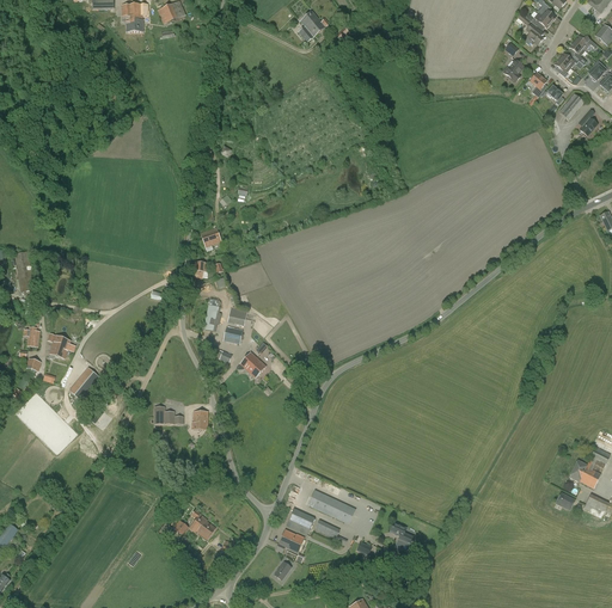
[(158,8),(164,22),(178,17),(179,19),(183,18),(182,16),(185,13),(179,0),(177,0),(158,8)]
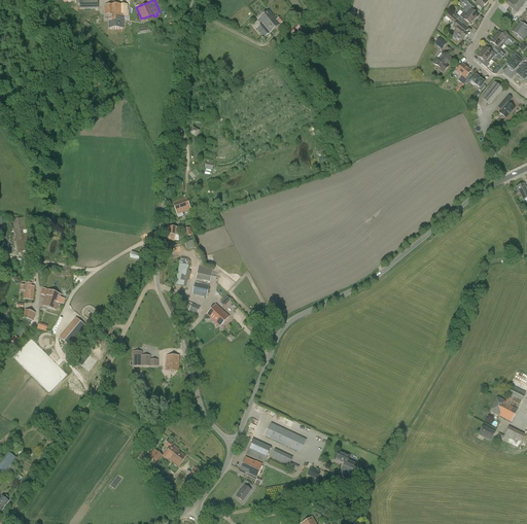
[(505,0),(517,9),(524,0),(505,0)]
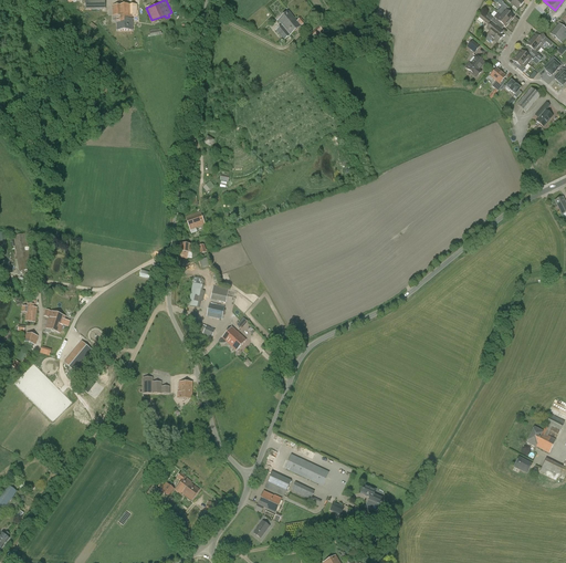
[(137,2),(113,2),(113,12),(117,12),(117,28),(132,28),(132,12),(137,12),(137,2)]
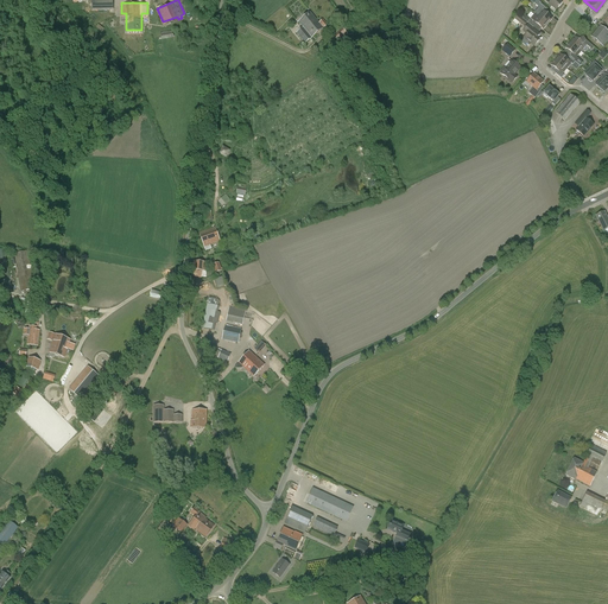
[(543,7),(539,13),(548,20),(552,16),(545,10),(548,7),(542,2),(539,5),(543,7)]
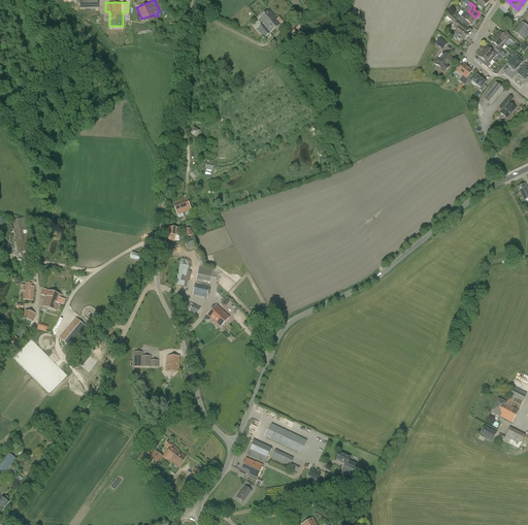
[(258,26),(265,35),(281,22),(285,19),(281,13),(276,17),(269,8),(259,17),(263,22),(258,26)]
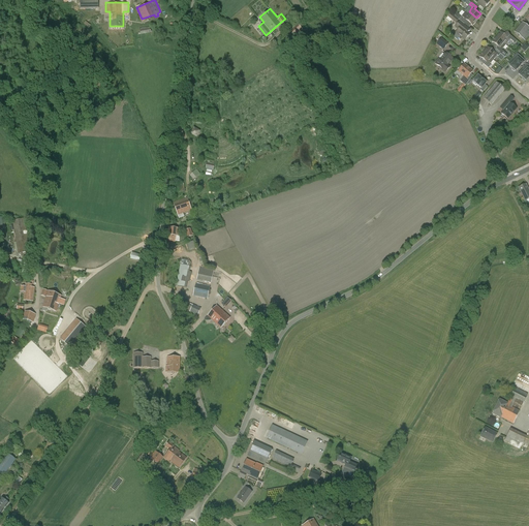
[(472,23),(476,18),(469,11),(466,8),(462,13),(459,17),(464,21),(467,18),(472,23)]
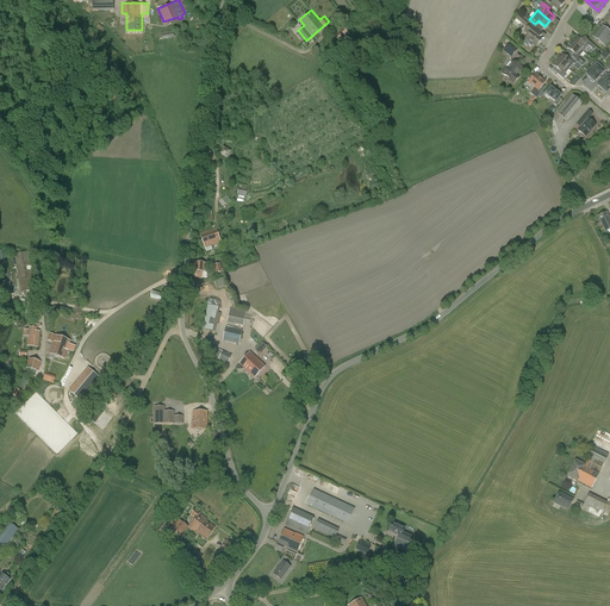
[(529,19),(518,12),(516,16),(526,23),(529,19)]
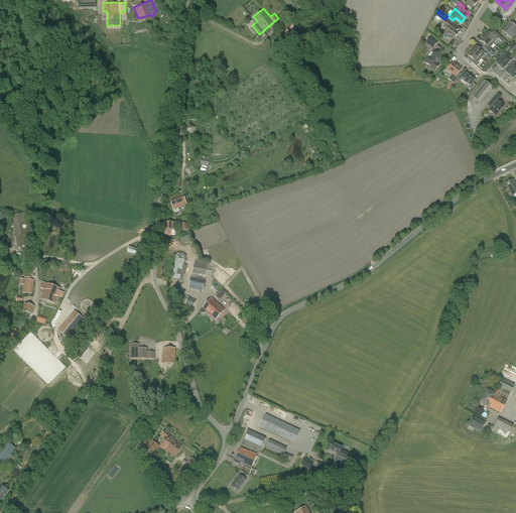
[(448,33),(454,36),(458,31),(454,29),(457,25),(448,18),(444,23),(447,26),(441,33),(445,36),(448,33)]
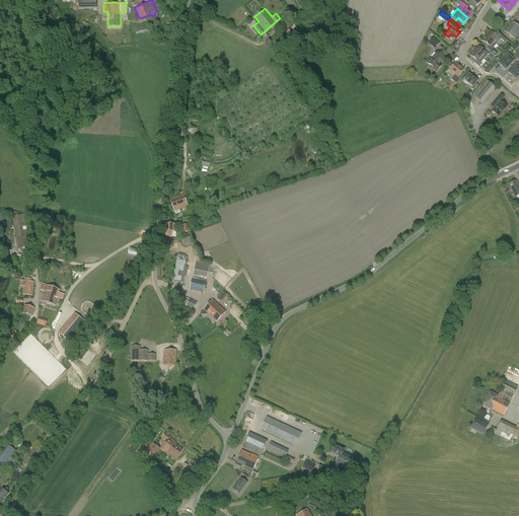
[(504,28),(515,38),(518,32),(518,28),(518,27),(518,23),(512,18),(504,28)]
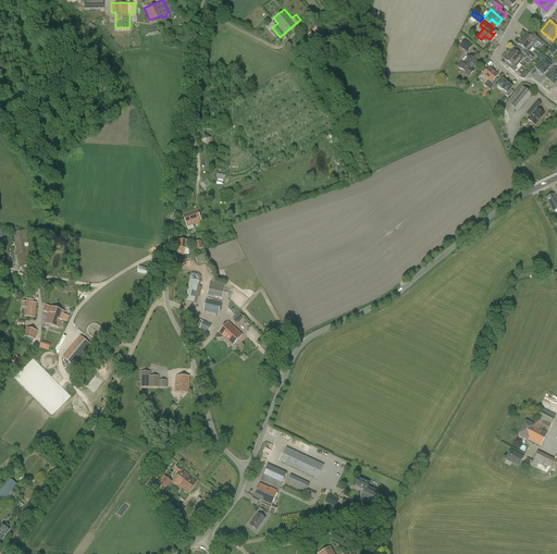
[(305,31),(307,33),(299,40),(308,49),(314,41),(310,37),(320,29),(313,23),(305,31)]
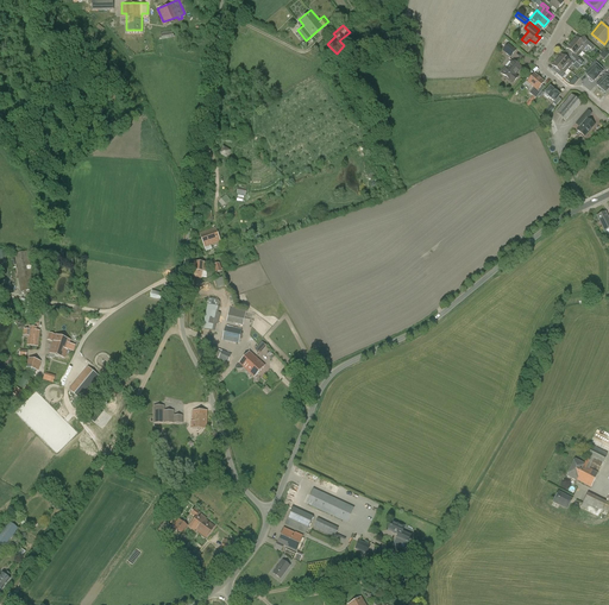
[(576,33),(571,39),(582,49),(583,48),(581,46),(585,42),(576,33)]
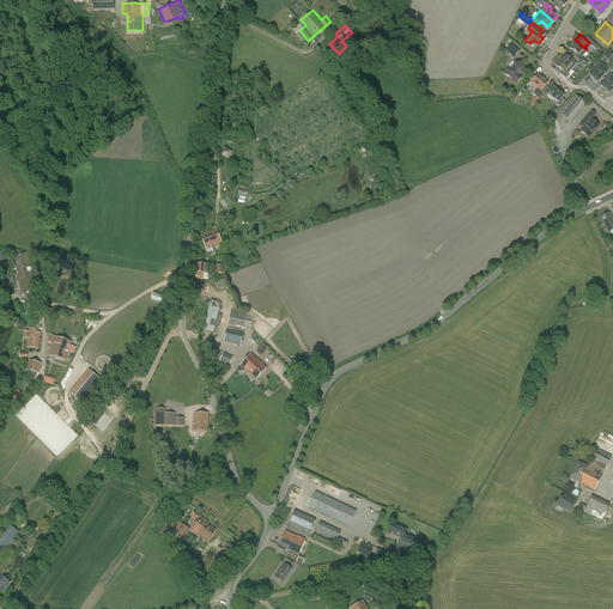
[(586,49),(575,40),(570,46),(577,50),(575,54),(581,59),(583,55),(582,54),(586,49)]
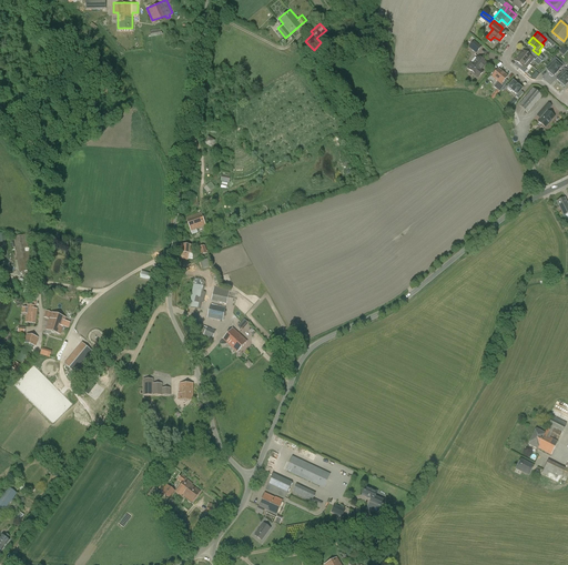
[(474,38),(468,44),(476,50),(482,43),(474,38)]
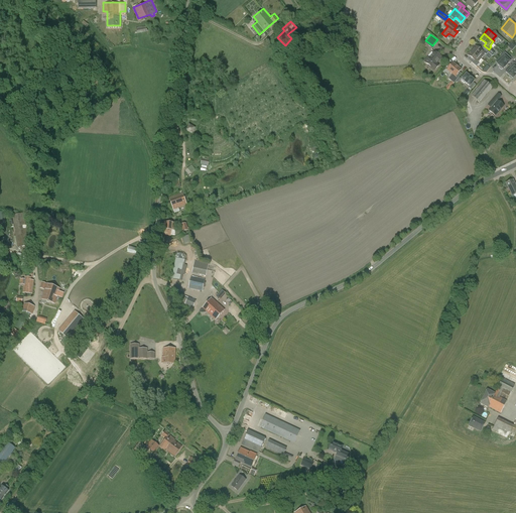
[(476,43),(472,48),(481,56),(484,52),(485,51),(486,52),(488,50),(483,45),(481,48),(476,43)]
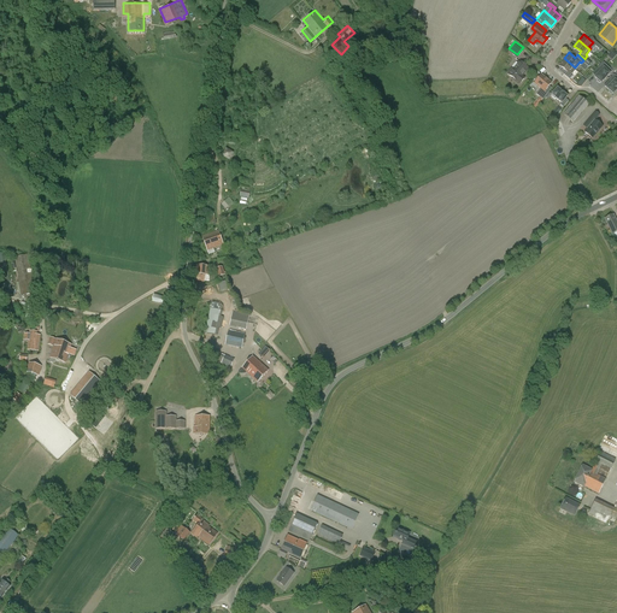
[(575,68),(564,58),(559,63),(566,69),(564,71),(570,77),(573,74),(570,72),(571,70),(573,71),(575,68)]
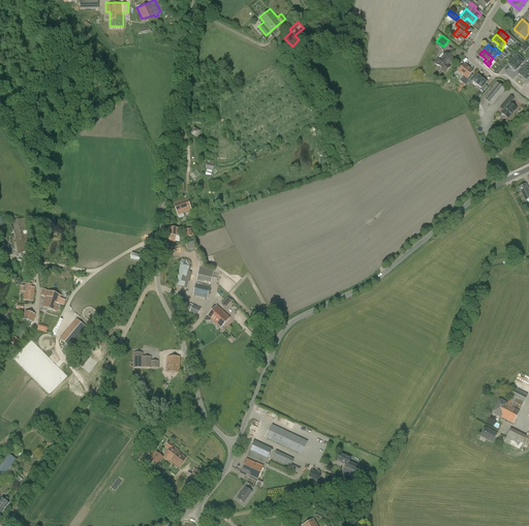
[(435,60),(436,61),(435,61),(441,65),(440,66),(444,69),(445,69),(449,65),(447,63),(453,56),(445,51),(440,57),(440,56),(439,57),(438,56),(435,60)]
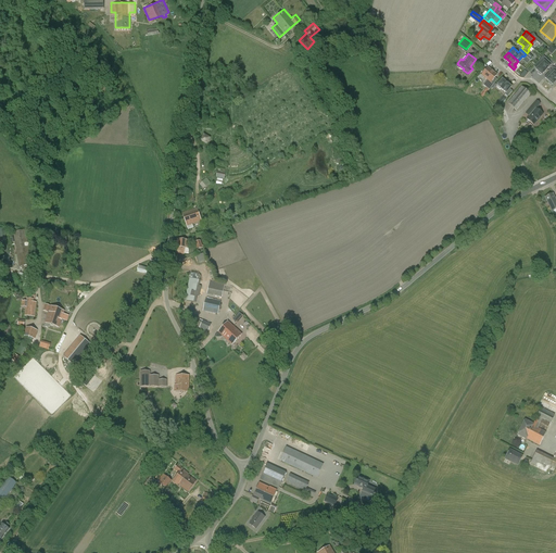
[(541,61),(535,67),(539,70),(538,70),(541,73),(541,72),(542,73),(550,64),(546,61),(548,59),(544,53),(542,55),(539,59),(541,61)]
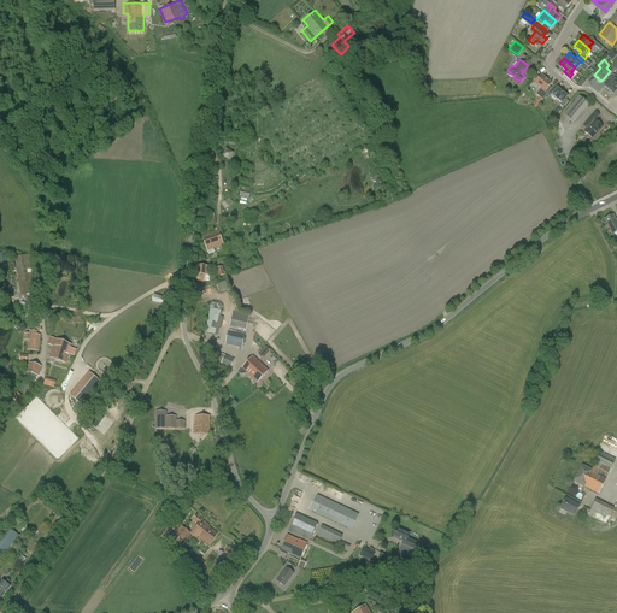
[(541,86),(536,92),(542,96),(548,89),(546,88),(552,81),(541,71),(541,72),(540,72),(539,75),(534,80),(541,86)]
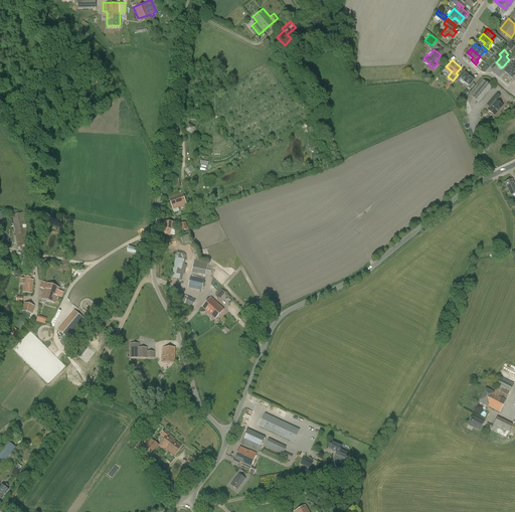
[(468,84),(470,87),(475,81),(472,79),(474,77),(470,75),(471,75),(469,73),(465,70),(461,76),(461,77),(464,80),(464,79),(469,83),(468,84)]
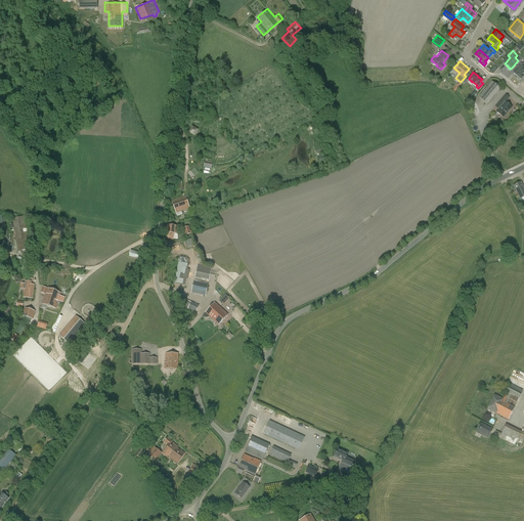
[(491,80),(479,95),(486,101),(499,86),(491,80)]
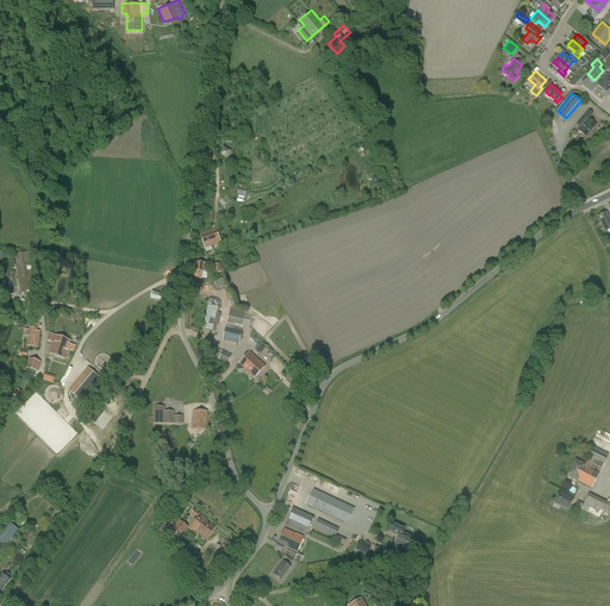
[(543,112),(547,116),(549,113),(551,113),(555,107),(554,106),(555,105),(552,102),(543,112)]
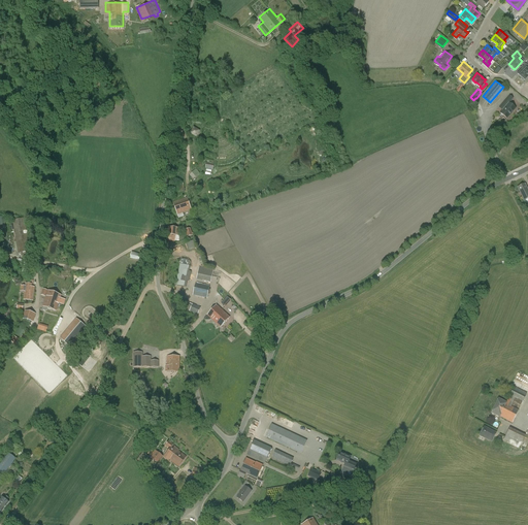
[(502,101),(505,104),(500,110),(507,117),(516,106),(509,100),(513,96),(509,93),(502,101)]
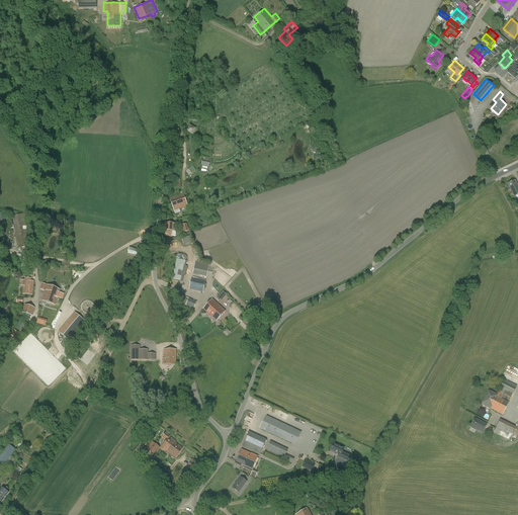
[(186,129),(192,132),(196,125),(190,121),(186,129)]
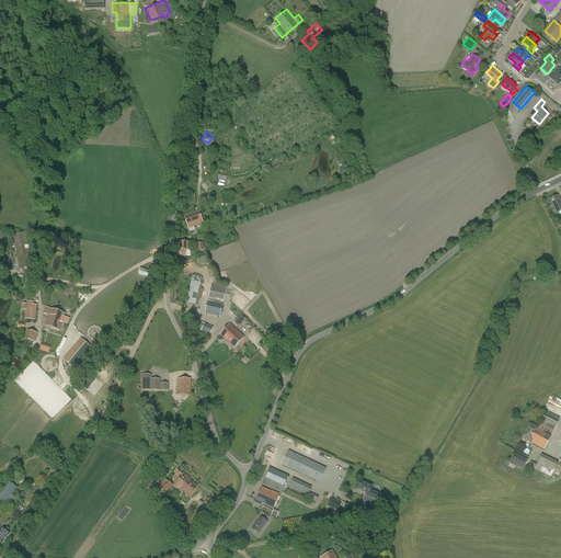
[(205,186),(212,181),(208,177),(201,182),(205,186)]
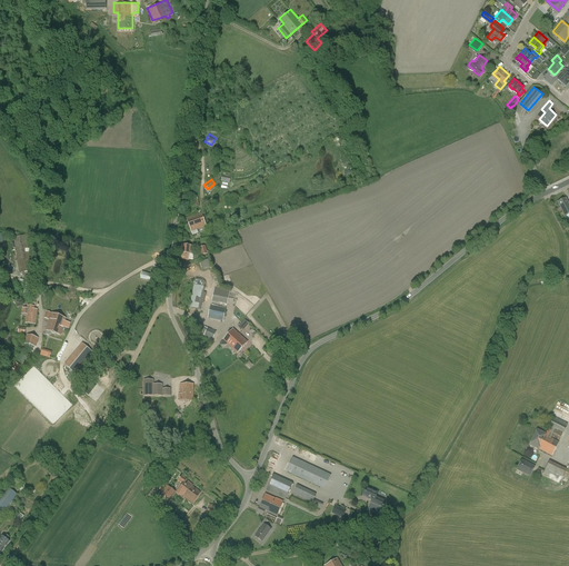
[(565,214),(568,210),(568,202),(566,196),(558,199),(565,214)]
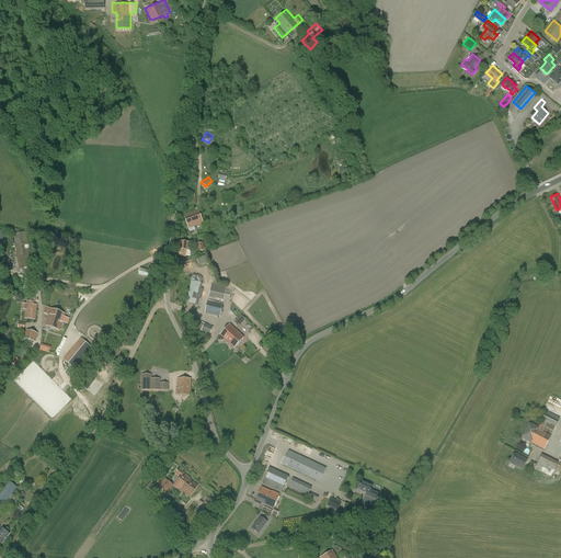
[(184,213),(189,225),(203,220),(198,208),(184,213)]
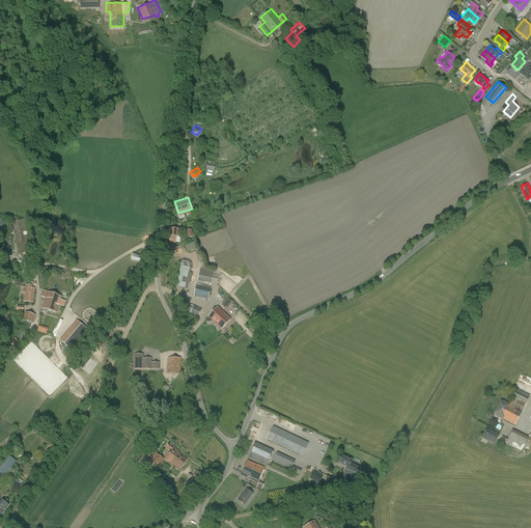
[(4,215),(0,215),(0,247),(9,246),(4,215)]
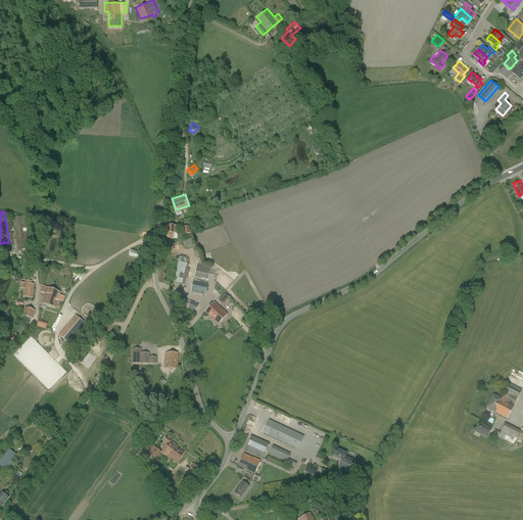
[(31,246),(25,214),(13,216),(18,248),(31,246)]
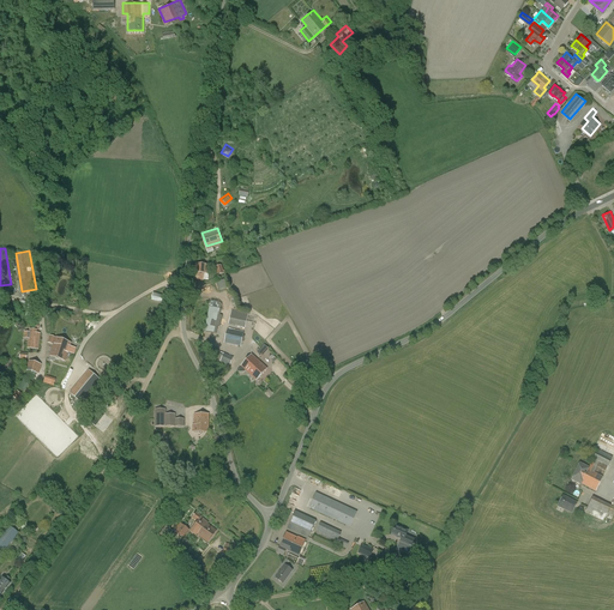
[(208,260),(194,260),(193,276),(203,277),(203,275),(206,275),(206,271),(208,271),(208,260)]
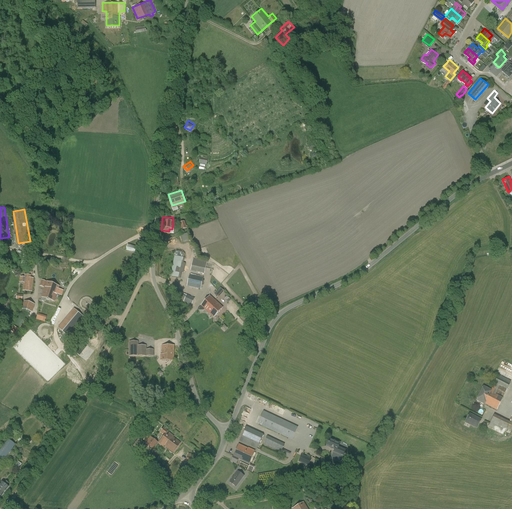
[(185,218),(179,220),(181,227),(188,225),(188,223),(186,223),(185,218)]
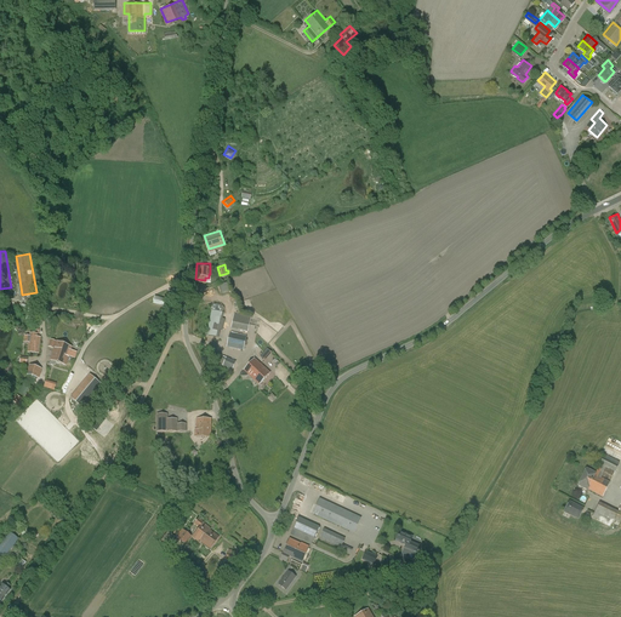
[(227,279),(220,281),(222,290),(229,287),(227,279)]
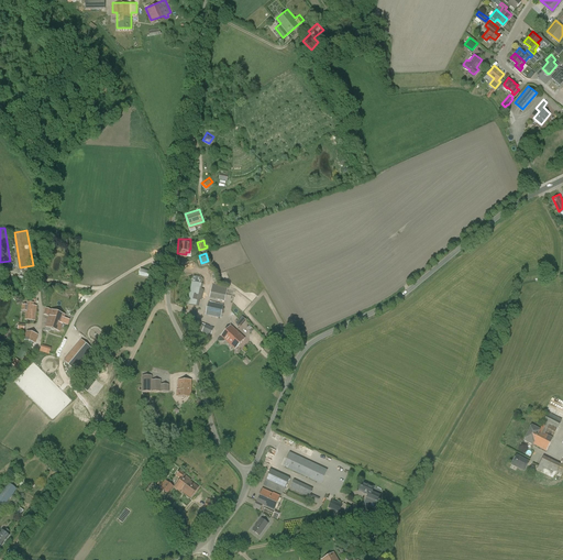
[(139,273),(148,275),(151,268),(140,266),(139,273)]
